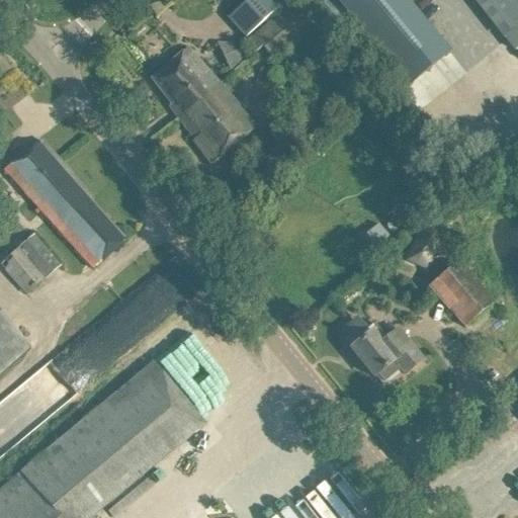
[(270,0),(241,0),(245,3),(247,5),(262,23),(278,8),(270,0)]
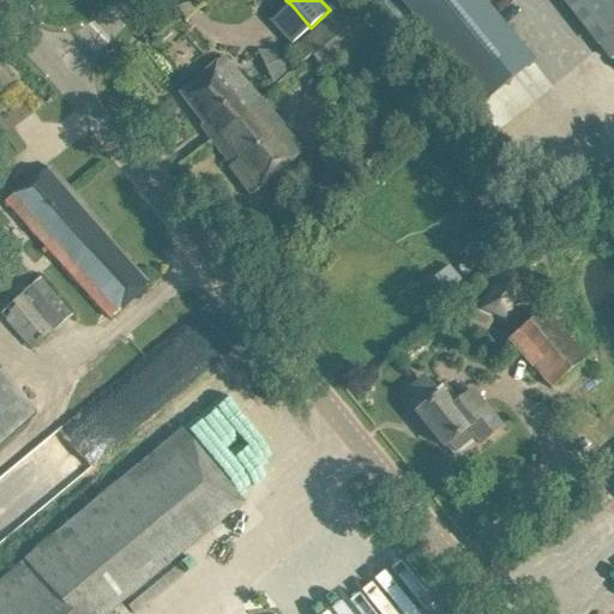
[(365,0),(348,0),(290,53),(300,65),(311,55),(326,72),(339,60),(350,50),(385,22),(365,0)]
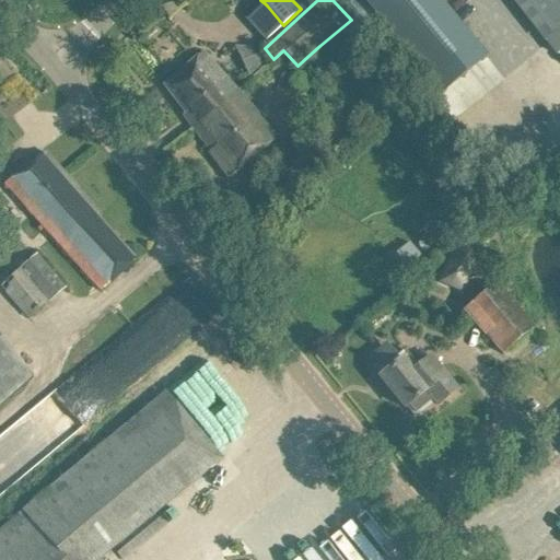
[(364,0),(439,94),(486,58),(440,0),(364,0)]
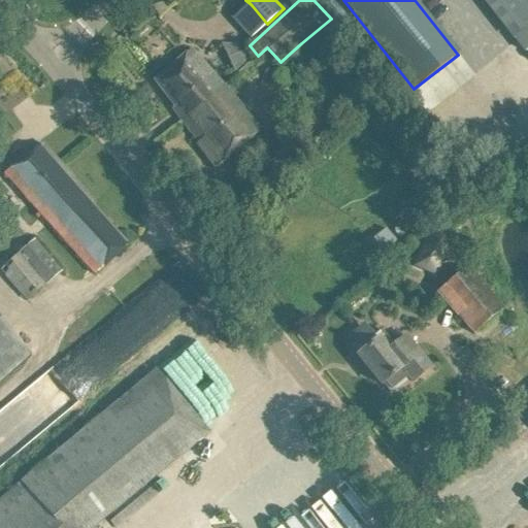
[(527,0),(485,0),(526,53),(527,51),(527,0)]
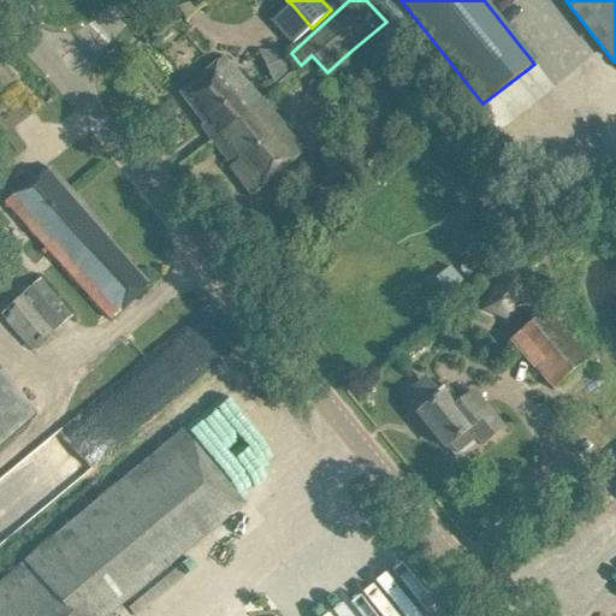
[(285,125),(262,101),(240,75),(224,57),(179,94),(203,125),(201,128),(212,142),(231,166),(229,169),(252,197),(271,183),(306,152),(284,126),(285,125)]
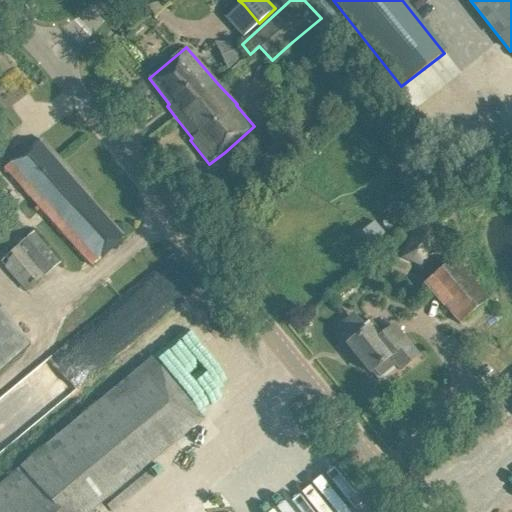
[(91,195),(42,140),(26,152),(4,168),(91,266),(124,237),(88,197),(91,195)]
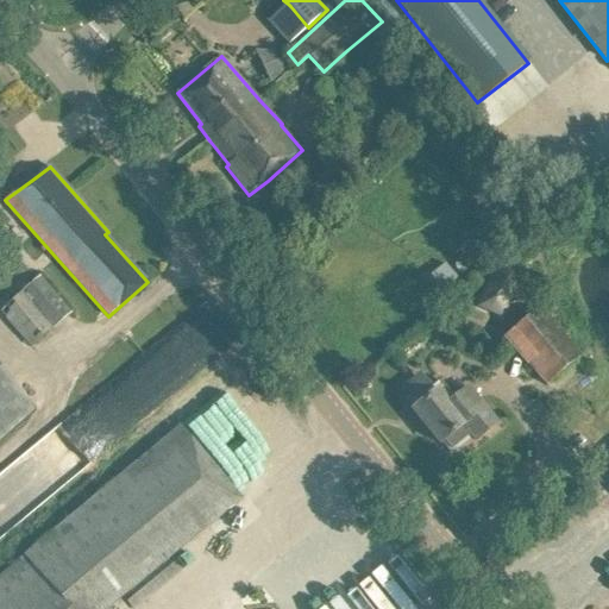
[(22,261),(10,246),(0,253),(0,267),(5,274),(22,261)]
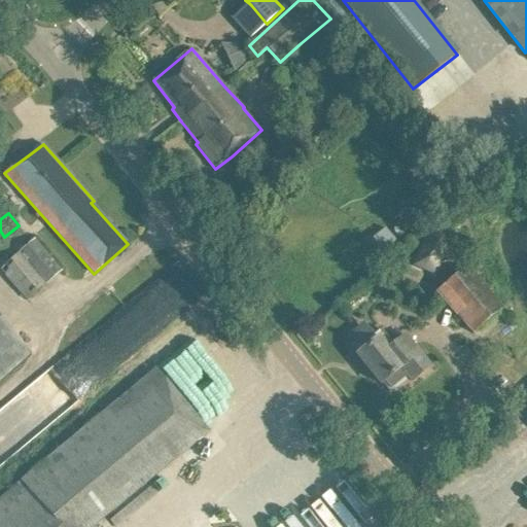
[(380,254),(395,240),(384,227),(369,241),(380,254)]
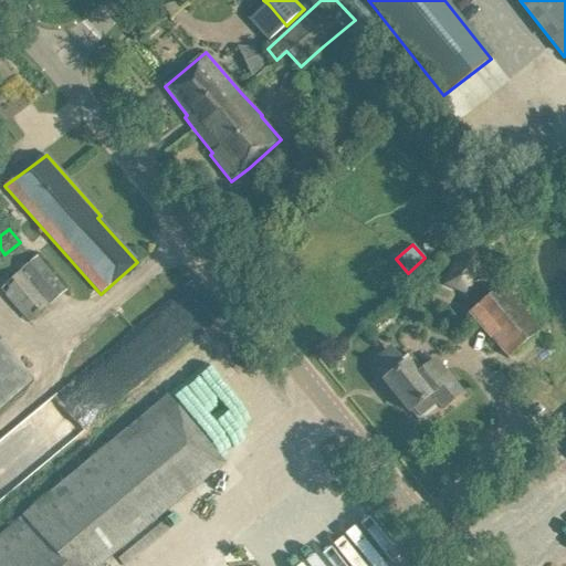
[(478,250),(471,247),(460,252),(458,258),(461,269),(469,272),(480,266),(482,261),(478,250)]
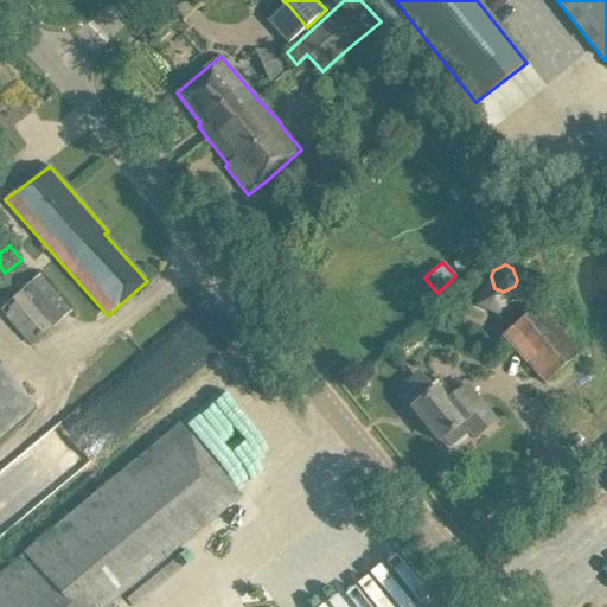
[(40,274),(20,293),(52,328),(72,311),(40,274)]
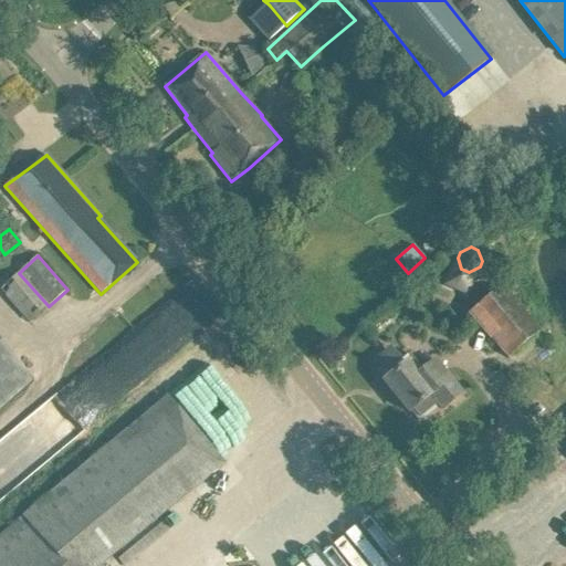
[(49,306),(19,273),(0,289),(0,290),(30,323),(49,306)]
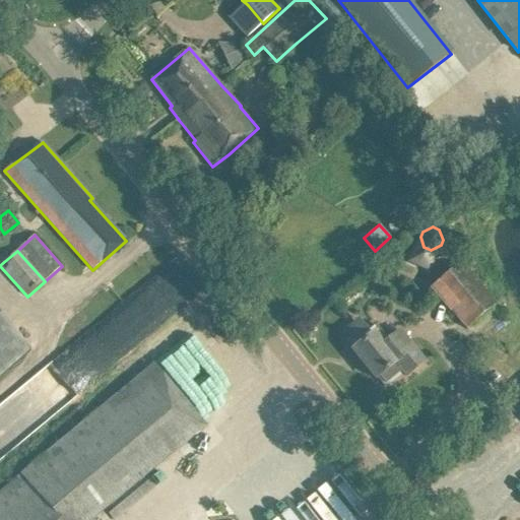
[(478,281),(462,261),(431,287),(467,328),(506,297),(488,274),(478,281)]
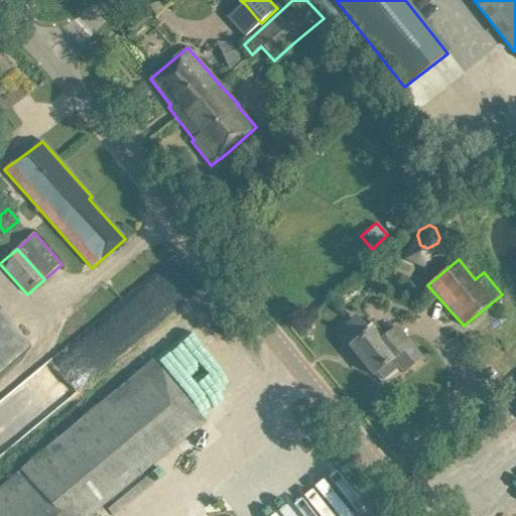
[(0,369),(28,345),(0,310),(0,369)]
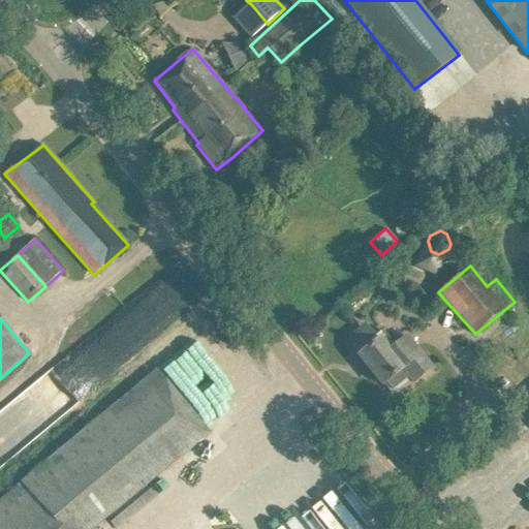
[(392,393),(410,378),(413,382),(430,370),(434,366),(421,350),(417,352),(411,345),(401,353),(395,346),(381,331),(375,336),(373,334),(369,331),(366,330),(362,330),(358,331),(355,333),(353,336),(352,340),(353,344),(354,348),(358,351),(359,350),(362,354),(359,356),(382,385),(384,384),(392,393)]
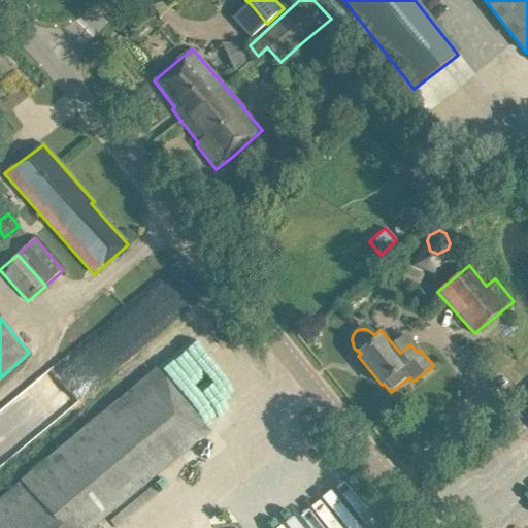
[(226,359),(209,333),(159,366),(182,400),(193,392),(187,384),(226,359)]
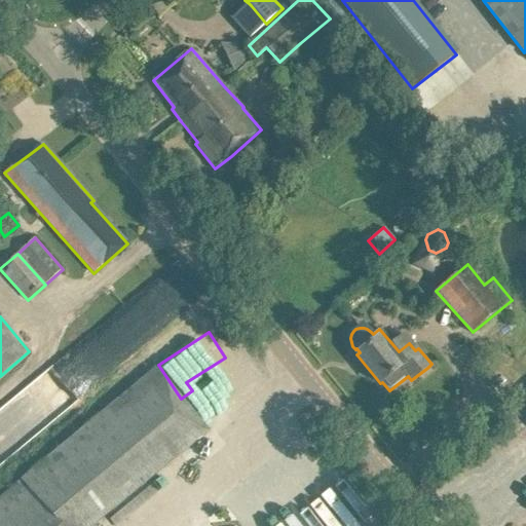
[(155,369),(0,497),(0,525),(95,525),(208,433),(155,369)]
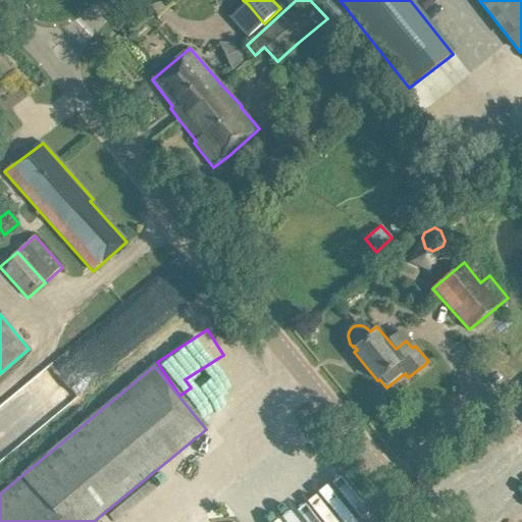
[(286,521),(314,521),(299,504),(282,517),(286,521)]
